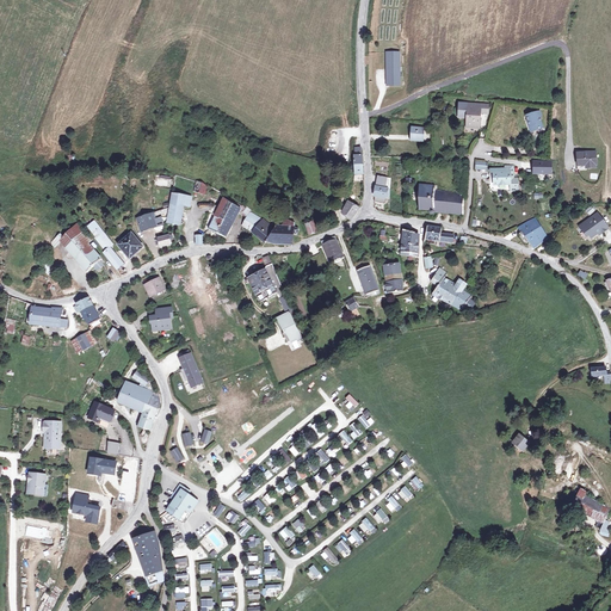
[(400,51),(386,51),(387,87),(401,86),(400,51)]
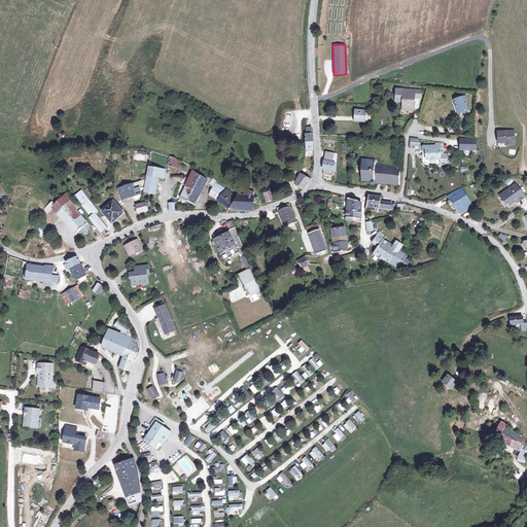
[(415,91),(396,90),(396,101),(403,102),(402,110),(414,110),(414,98),(415,91)]
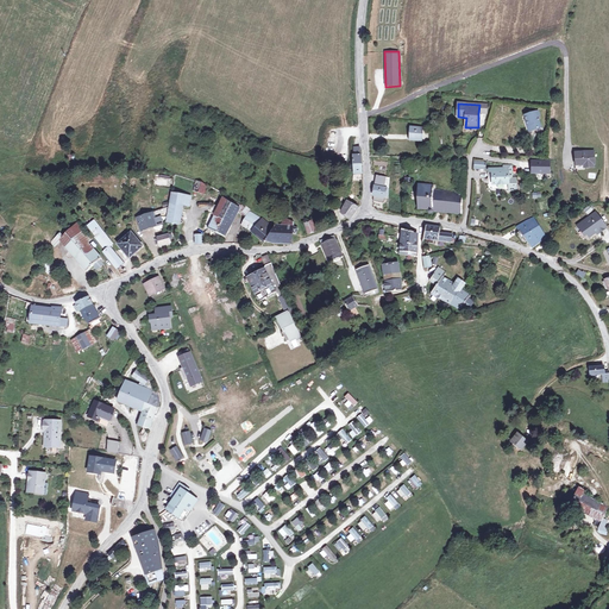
[(538,112),(525,115),(531,132),(541,129),(538,118),(540,117),(538,112)]
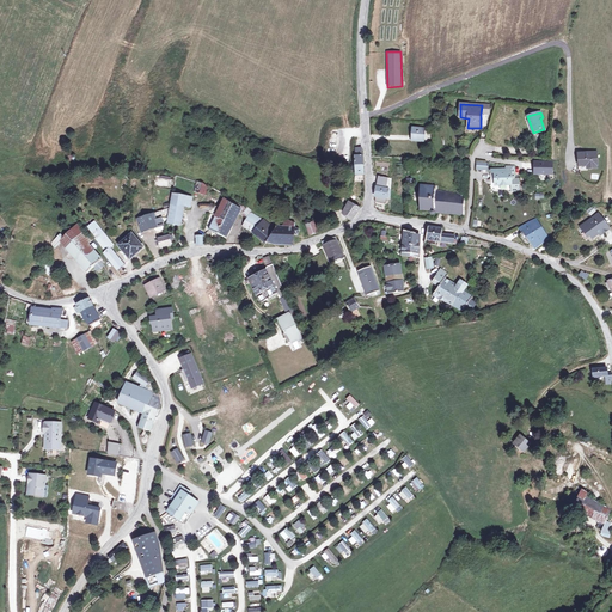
[(424,129),(414,129),(412,140),(423,141),(424,129)]
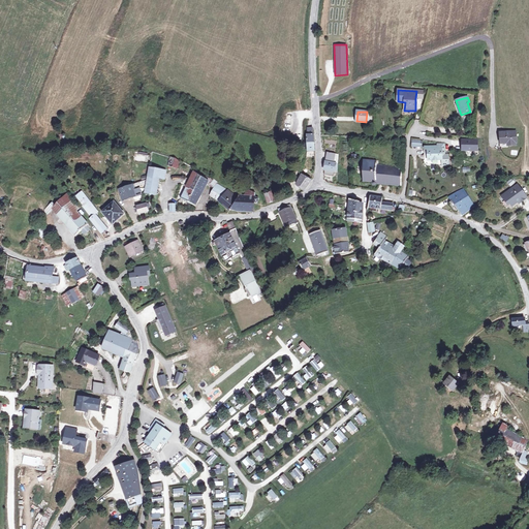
[(516,131),(500,132),(501,144),(507,144),(507,146),(516,146),(516,143),(517,143),(516,131)]
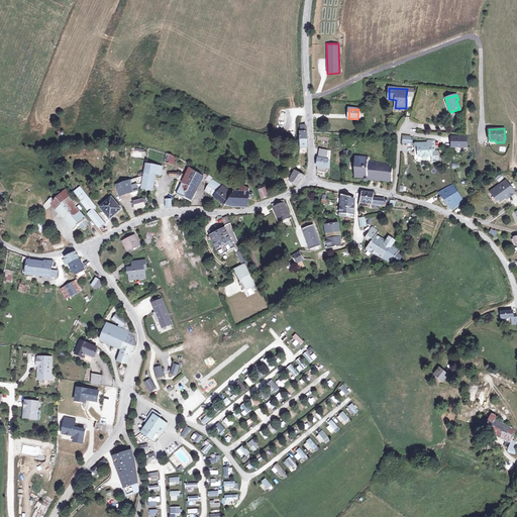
[(467,137),(452,137),(452,147),(467,147),(467,137)]
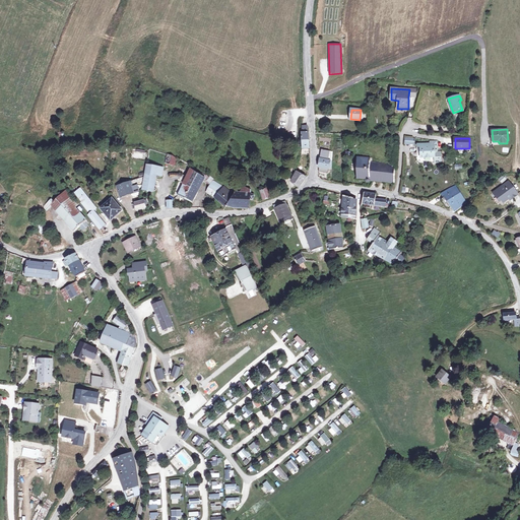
[(431,146),(420,147),(420,157),(435,157),(435,158),(441,158),(441,152),(437,152),(437,141),(431,142),(431,143),(431,146)]
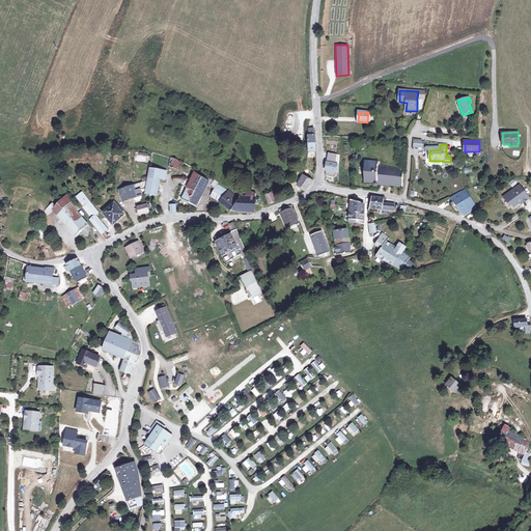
[(336,173),(339,173),(340,156),(329,152),(326,168),(326,175),(335,176),(336,173)]
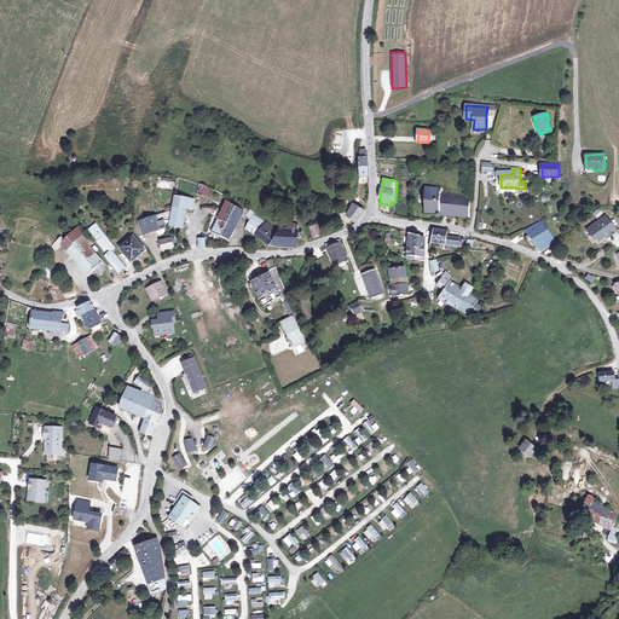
[(208,197),(210,190),(200,184),(197,194),(208,197)]
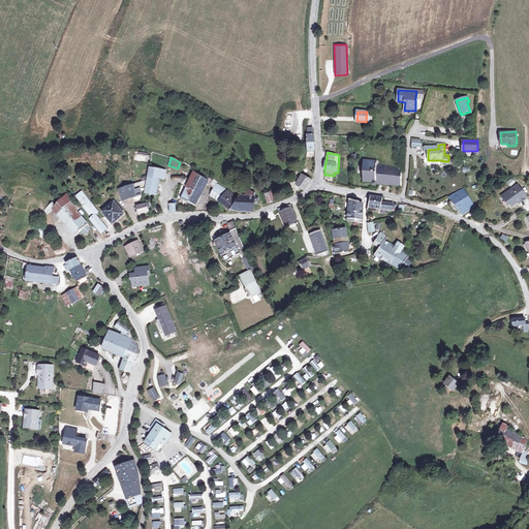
[(403,168),(385,166),(377,165),(377,161),(364,160),(364,182),(372,182),(372,184),(373,185),(375,186),(376,186),(376,184),(402,186),(403,168)]
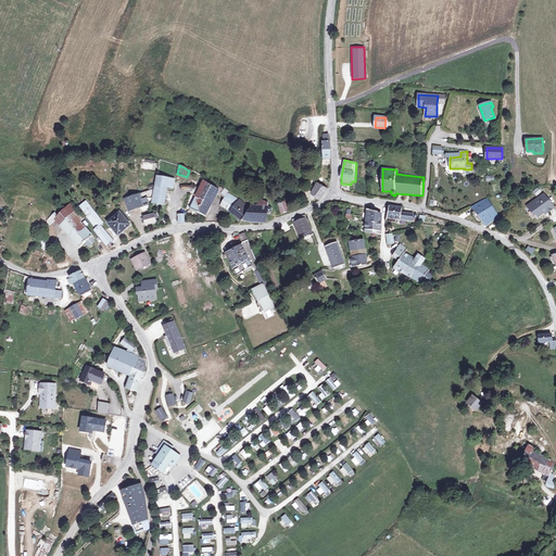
[(167,187),(169,178),(158,176),(153,197),(152,203),(164,205),(167,187)]
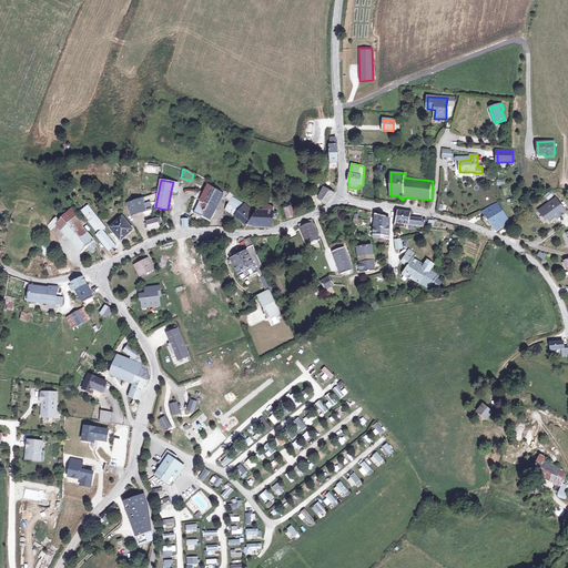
[(201,201),(194,214),(210,222),(224,194),(223,194),(216,190),(209,185),(204,193),(201,201)]
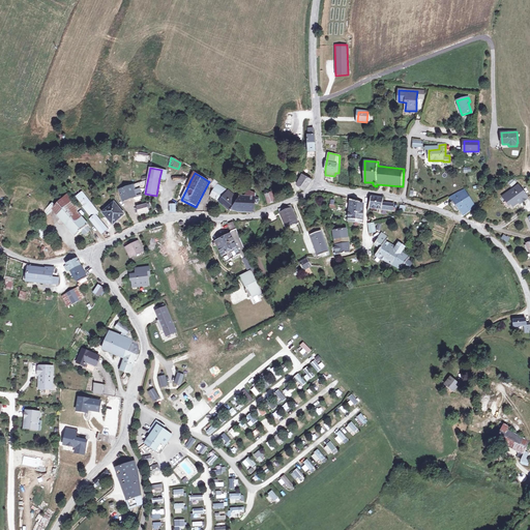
[(305,192),(313,180),(302,175),(299,181),(298,183),(297,185),(305,192)]
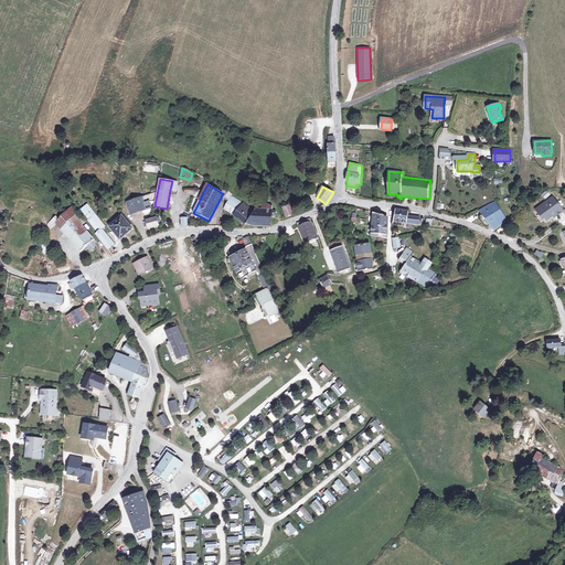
[(226,196),(231,199),(232,196),(233,195),(225,189),(224,191),(223,193),(226,196)]
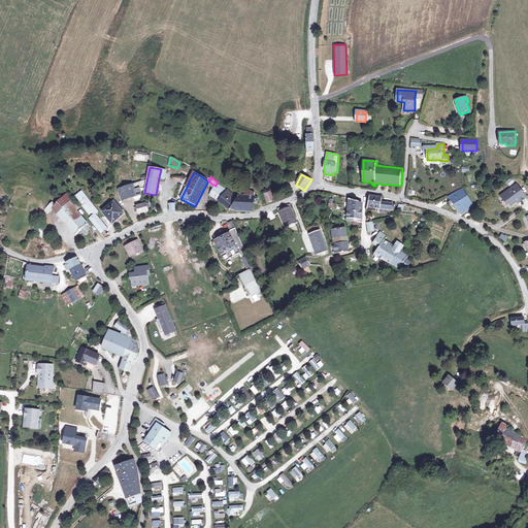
[(219,201),(227,190),(217,184),(216,186),(211,184),(210,187),(213,189),(210,194),(218,199),(217,200),(219,201)]
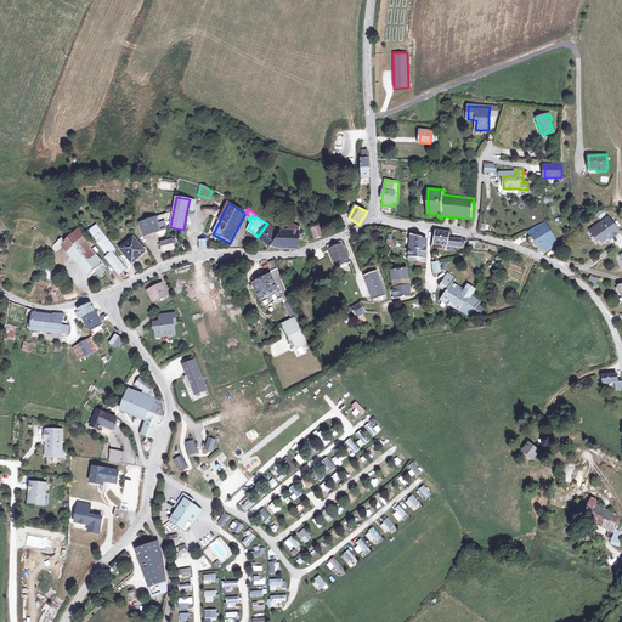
[(609,218),(591,231),(593,236),(598,236),(603,242),(612,236),(614,237),(620,232),(609,218)]
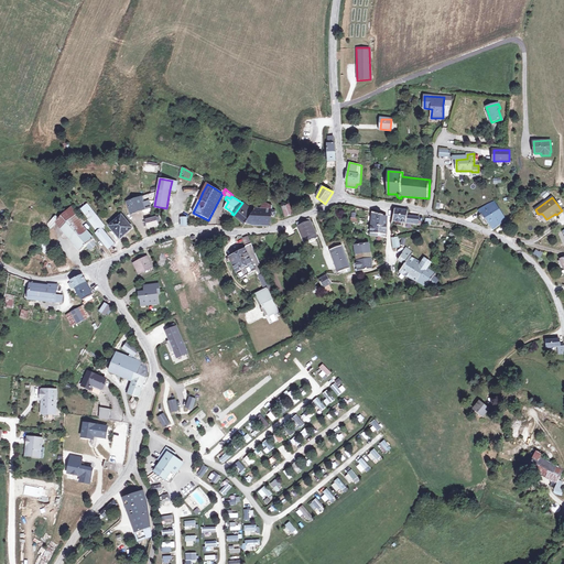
[(131,214),(142,210),(139,198),(127,203),(131,214)]
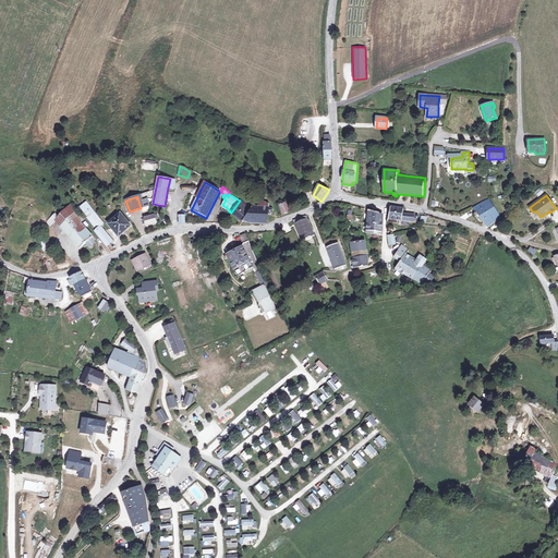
[(488,227),(500,217),(488,199),(483,203),(473,208),(483,222),(484,221),(488,227)]
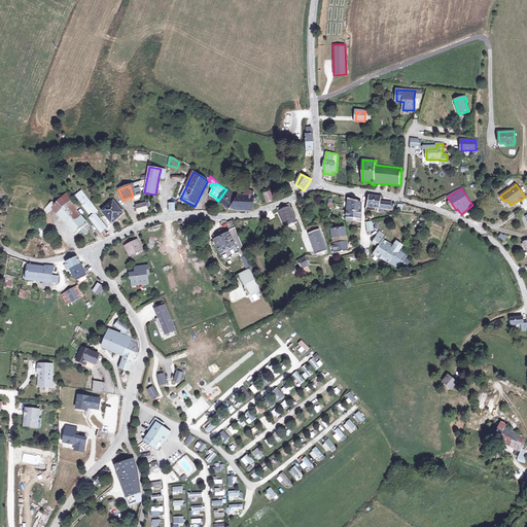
[(239,196),(238,198),(227,189),(226,189),(218,201),(230,210),(231,209),(237,211),(252,211),(253,203),(255,204),(257,200),(257,198),(253,197),(254,194),(247,189),(244,196),(239,196)]
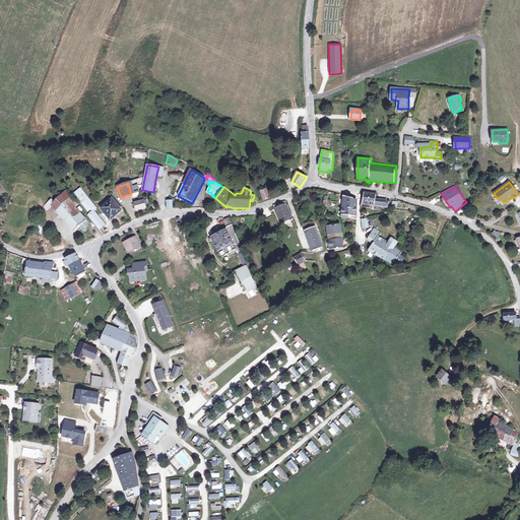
[(82,202),(81,202),(90,213),(93,211),(96,208),(80,189),(75,193),(82,202)]
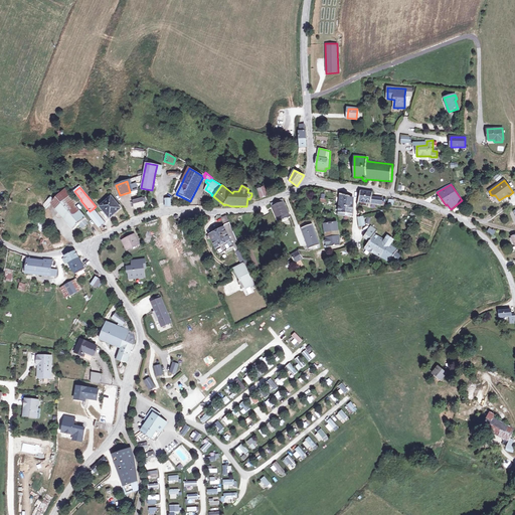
[(265,187),(258,189),(261,198),(268,196),(265,187)]
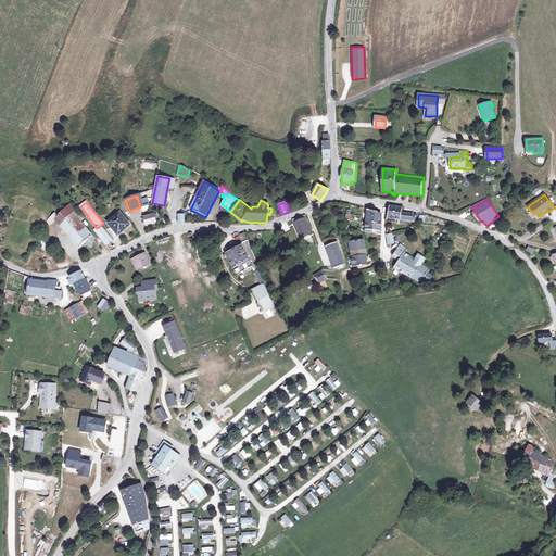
[(71,204),(58,217),(55,214),(48,220),(51,224),(54,220),(79,249),(86,243),(92,237),(95,240),(96,239),(93,236),(79,220),(83,218),(71,204)]
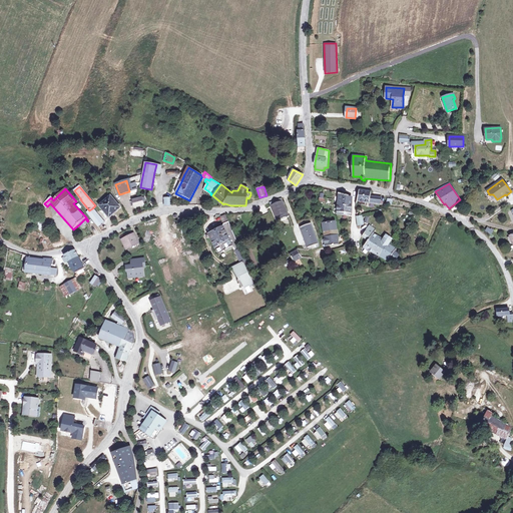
[(371,196),(371,191),(359,190),(357,201),(370,202),(371,196)]
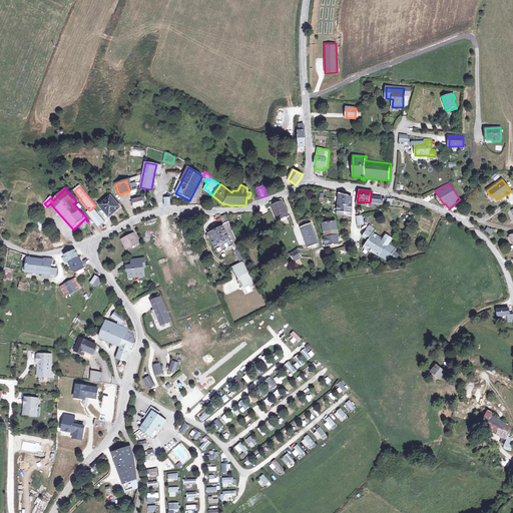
[(348,198),(349,196),(339,193),(338,204),(345,205),(352,206),(352,200),(352,199),(348,198)]
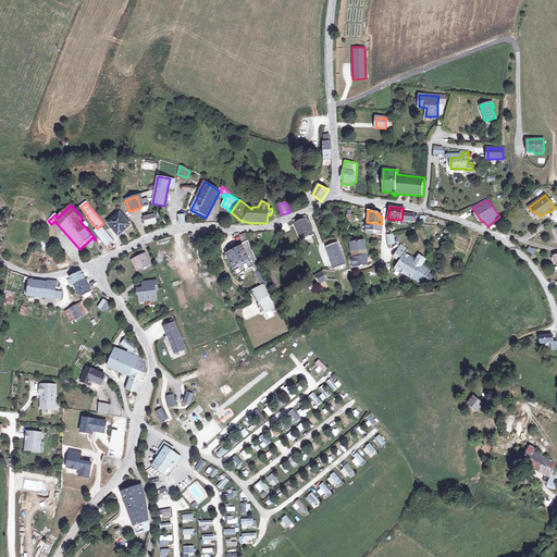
[(108,223),(119,236),(131,225),(121,212),(108,223)]
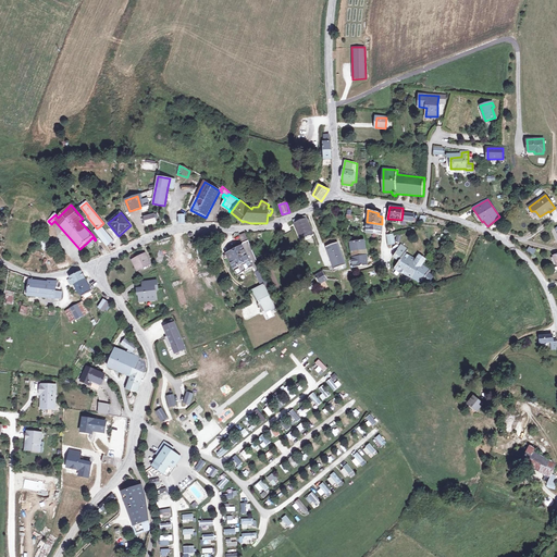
[(158,219),(157,214),(144,218),(145,219),(143,220),(144,224),(146,224),(146,225),(157,222),(156,219),(158,219)]
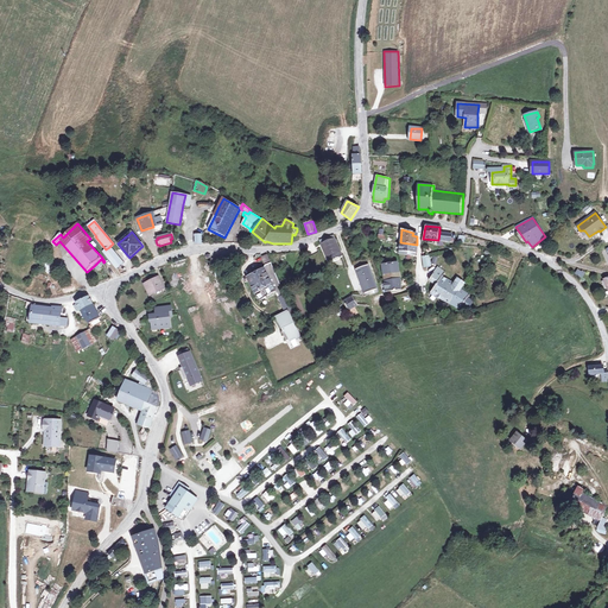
[(329,263),(343,258),(334,236),(321,242),(329,263)]
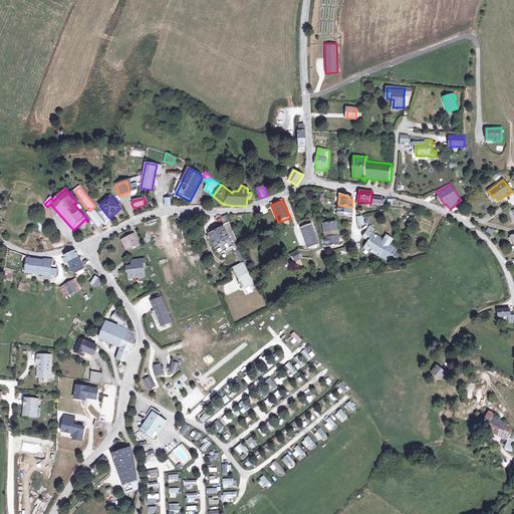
[(87,213),(98,227),(104,223),(92,209),(89,211),(87,213)]
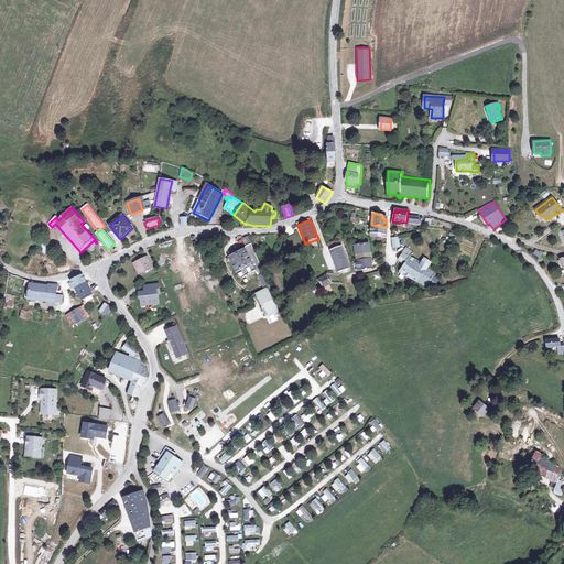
[(270,286),(261,267),(248,236),(242,238),(246,247),(246,249),(229,258),(240,280),(256,271),(263,286),(266,290),(270,286)]
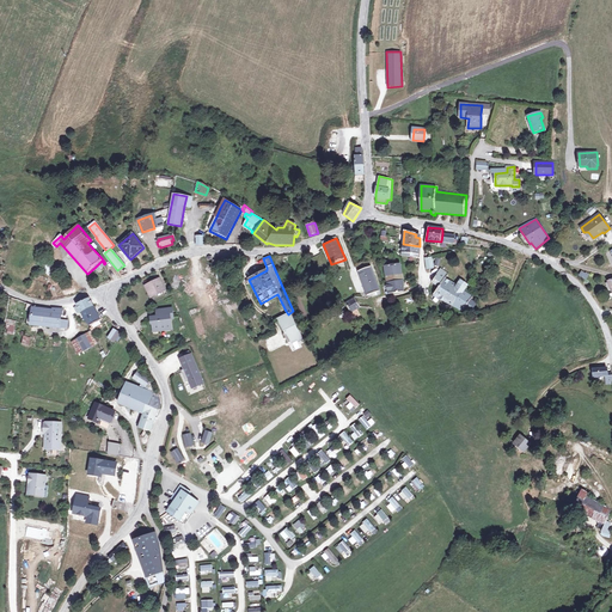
[(275,269),(289,268),(289,256),(275,257),(275,269)]
